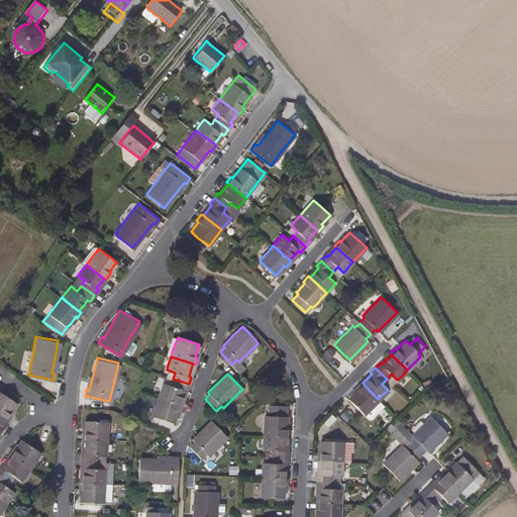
[(180,402),(184,390),(186,391),(187,390),(189,384),(173,379),(172,381),(171,384),(163,382),(159,395),(180,402)]
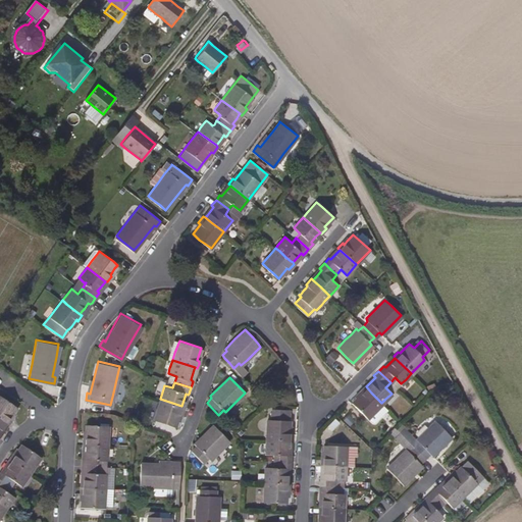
[(381,403),(371,393),(366,386),(364,385),(359,390),(361,392),(352,402),(367,417),(381,403)]
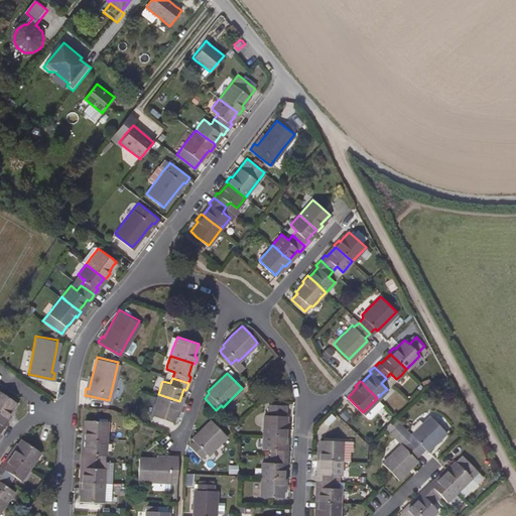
[(17,402),(0,390),(0,414),(5,418),(6,419),(7,420),(11,414),(10,412),(17,402)]
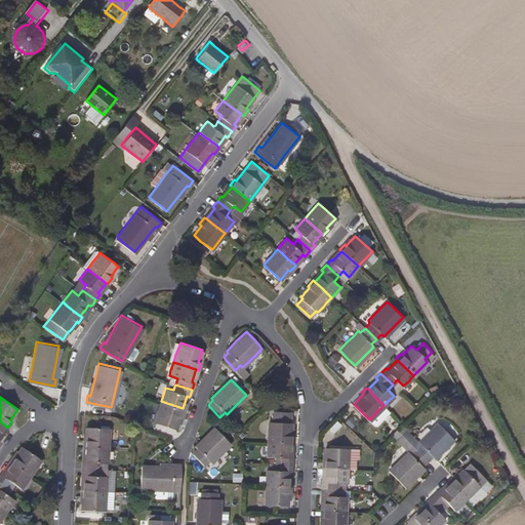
[(183,415),(186,409),(183,408),(161,401),(157,412),(155,420),(160,422),(175,428),(176,427),(180,415),(183,415)]
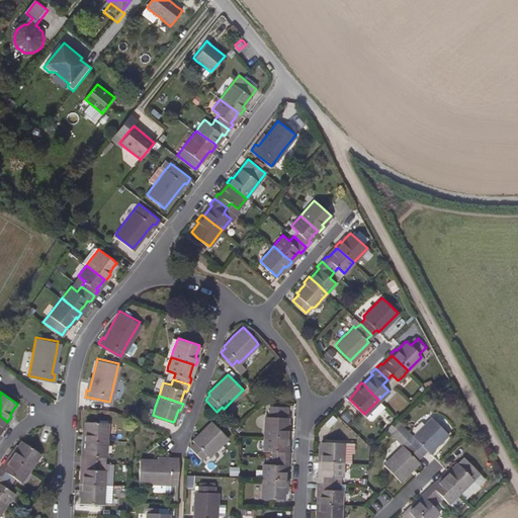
[(287,430),(287,417),(265,416),(264,426),(264,436),(271,436),(287,437),(289,437),(289,430),(287,430)]
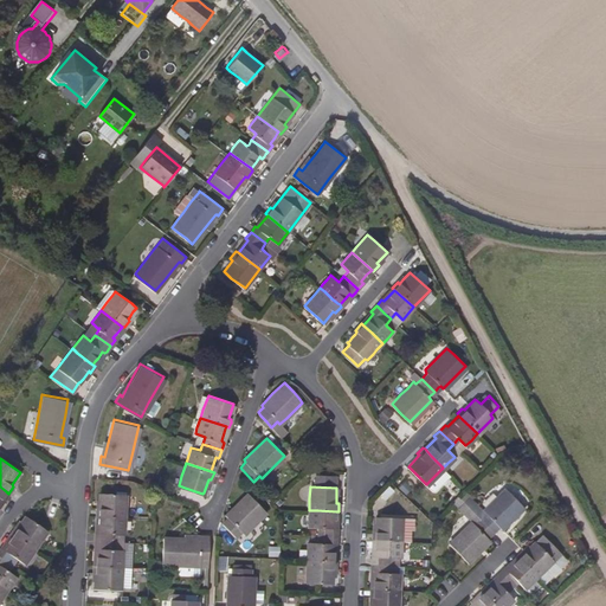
[(514,517),(524,508),(513,496),(505,489),(500,495),(491,503),(483,510),(485,513),(479,519),(481,520),(494,533),(497,529),(500,527),(502,529),(514,517)]
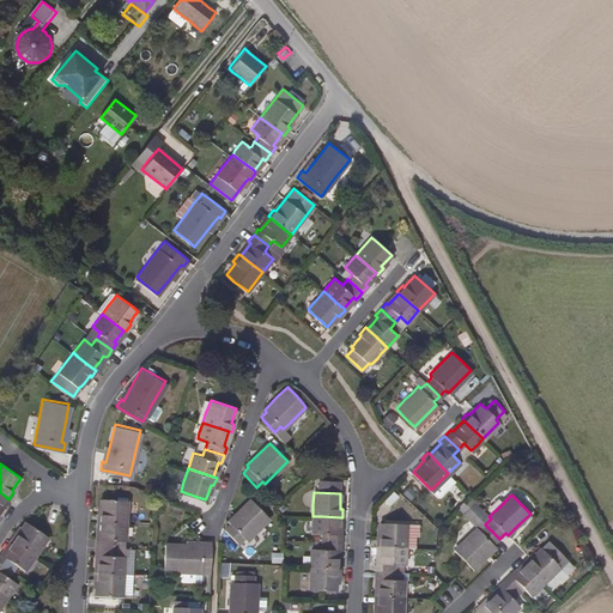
[(126,517),(126,505),(127,498),(113,497),(101,496),(101,501),(101,507),(101,511),(98,511),(97,520),(99,521),(126,522),(126,517)]
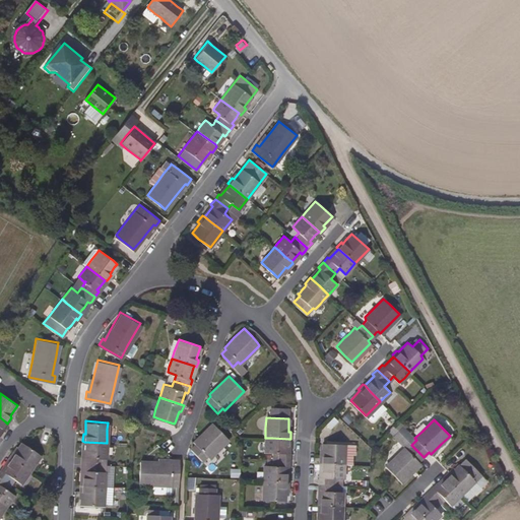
[(216,450),(228,439),(212,421),(193,441),(194,443),(189,448),(201,459),(206,455),(209,457),(216,450)]
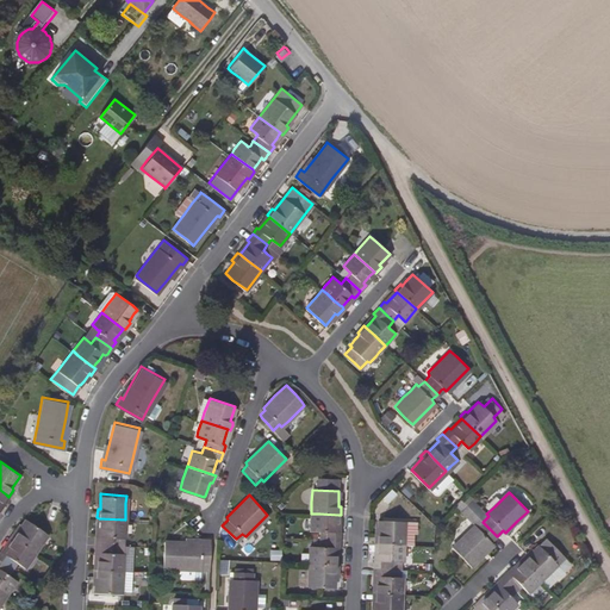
[(492,541),(497,536),(484,523),(483,522),(468,505),(462,511),(468,517),(474,526),(470,530),(459,541),(452,547),(460,555),(471,566),(486,552),(493,545),(492,542),(492,541)]
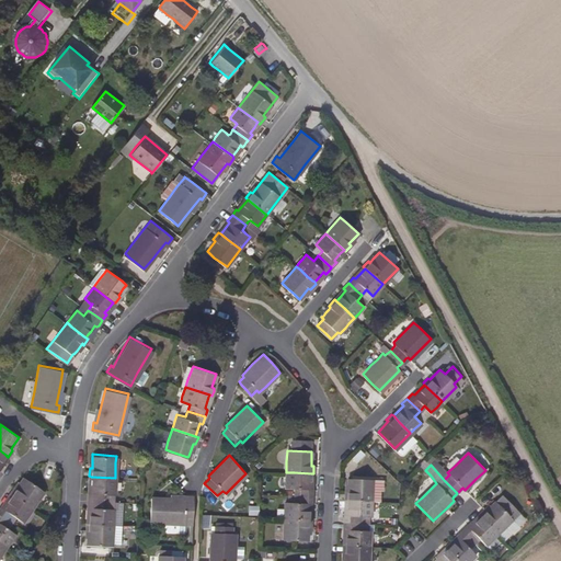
[(310,488),(310,481),(311,473),(294,472),(286,472),(286,478),(285,487),(288,488),(293,488),(295,488),(294,494),(312,495),(312,488),(310,488)]
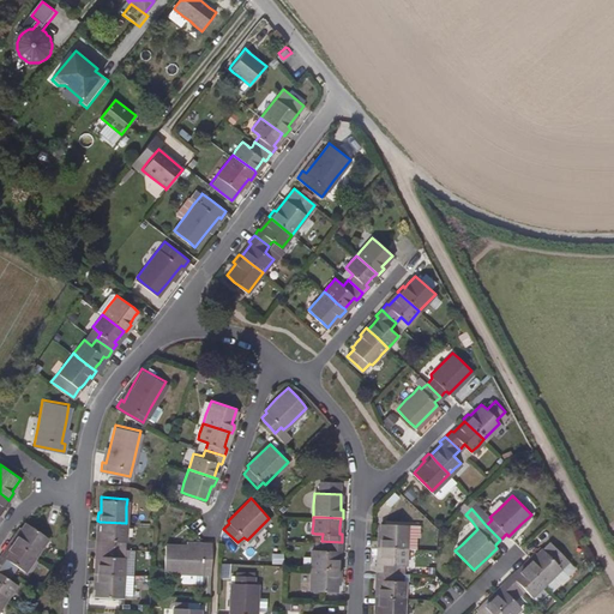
[(40,551),(48,537),(26,522),(25,523),(17,535),(14,534),(10,541),(12,542),(35,558),(40,551)]
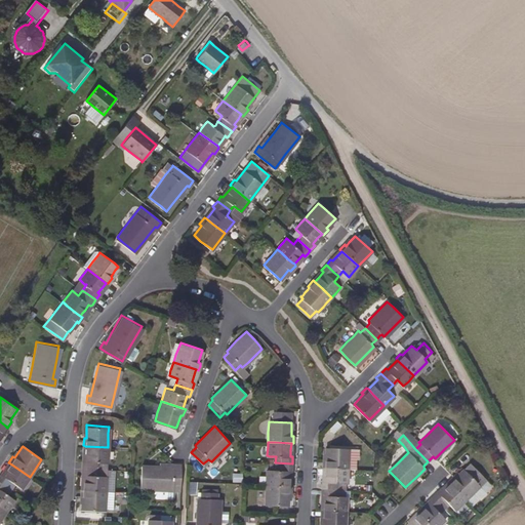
[(98,467),(98,460),(106,460),(107,460),(108,447),(85,446),(85,451),(84,458),(82,459),(82,466),(98,467)]
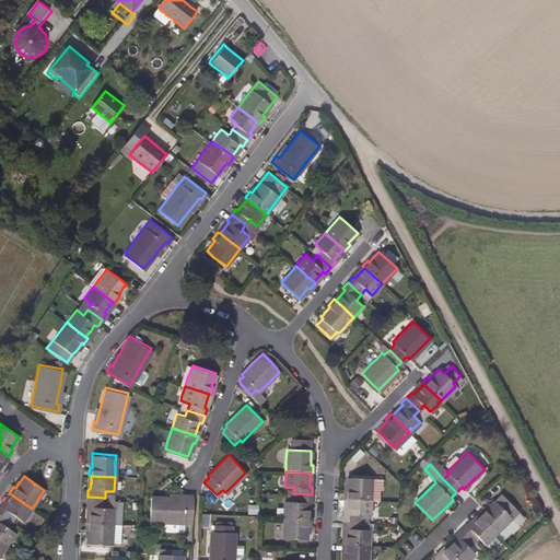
[(372,500),(373,478),(354,477),(348,477),(347,491),(345,491),(345,496),(345,499),(347,499),(372,500)]
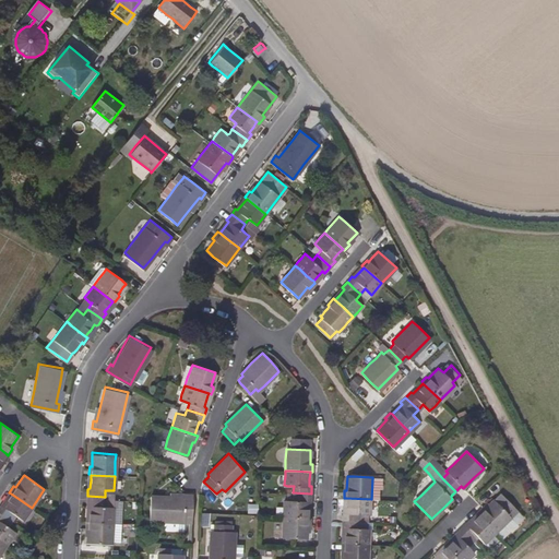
[(191,509),(192,492),(185,492),(185,495),(177,495),(164,495),(151,494),(150,508),(149,518),(162,519),(178,520),(190,520),(191,519),(191,509)]
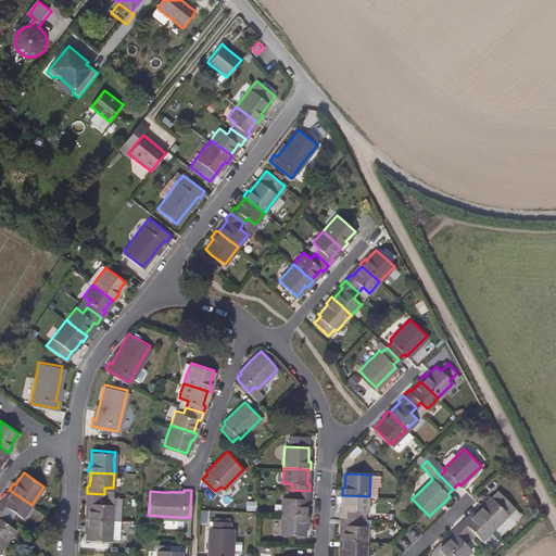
[(305,513),(306,500),(310,498),(310,491),(291,490),(291,496),(282,496),(281,512),(305,513)]
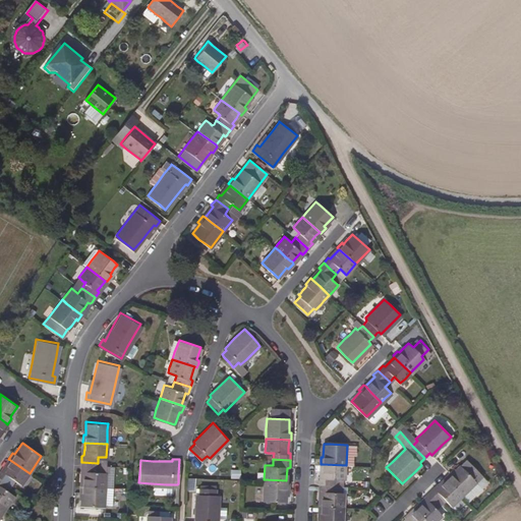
[(30,473),(10,460),(3,470),(1,470),(0,471),(0,476),(8,482),(11,484),(14,479),(21,484),(30,473)]
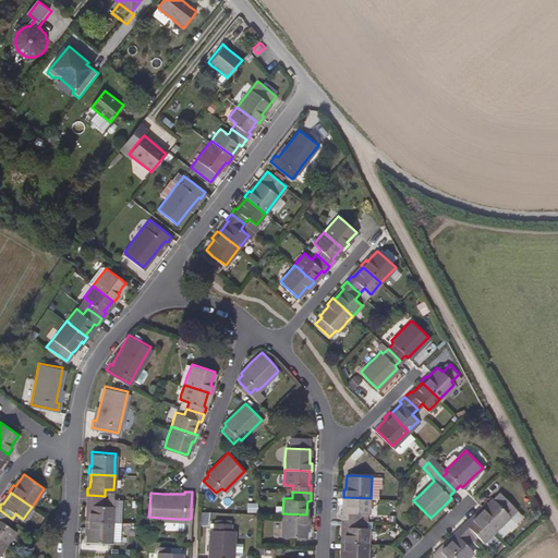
[(111,519),(112,504),(104,504),(105,496),(87,495),(86,502),(89,502),(88,511),(88,518),(111,519)]
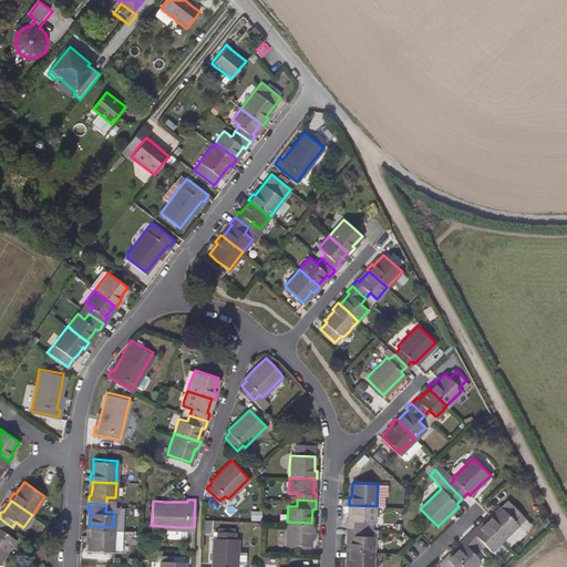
[(375,522),(377,506),(351,505),(351,519),(348,519),(348,528),(367,528),(367,522),(375,522)]
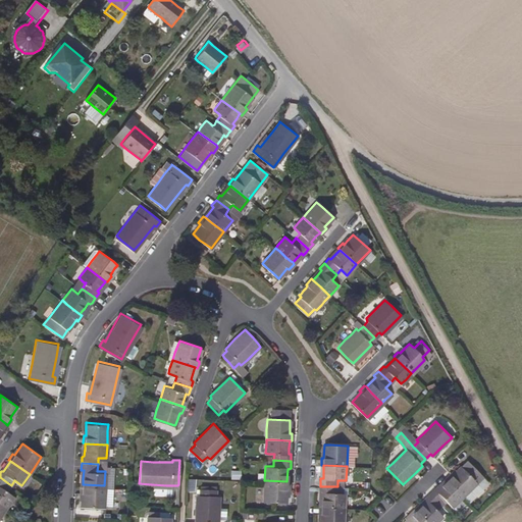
[(477,483),(468,474),(461,467),(454,474),(452,476),(450,474),(445,479),(447,481),(453,487),(462,498),(465,494),(471,488),(477,483)]
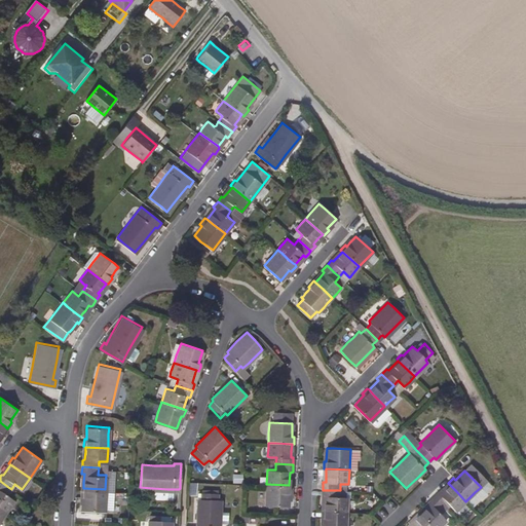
[(8,487),(0,481),(0,490),(7,495),(11,489),(8,487)]
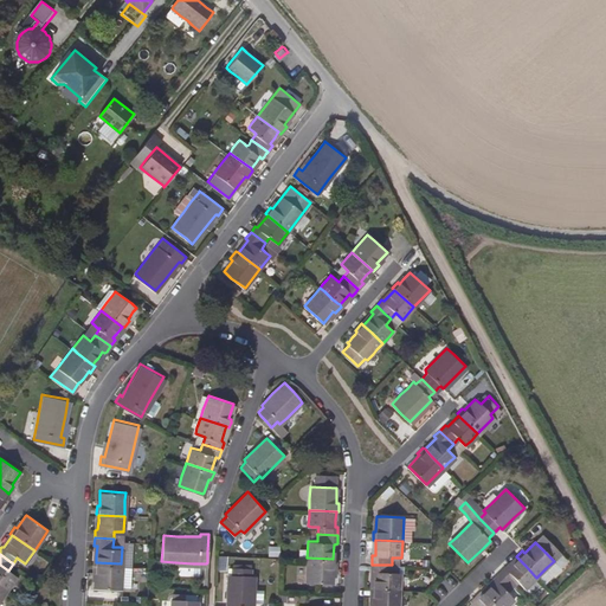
[(333,582),(333,567),(335,567),(336,559),(333,559),(307,558),(305,581),(315,581),(333,582)]
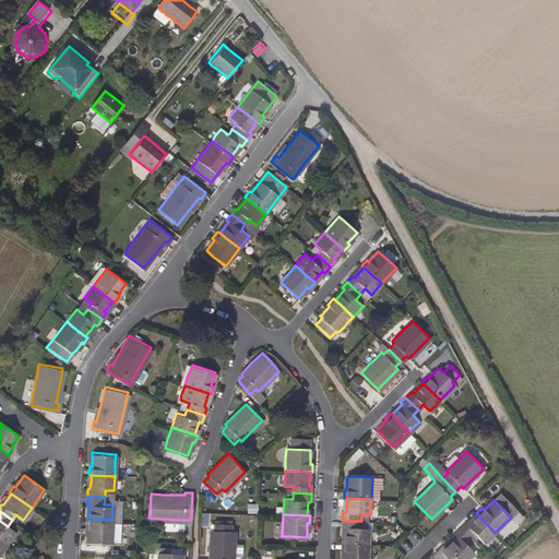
[(495,533),(485,522),(478,515),(471,522),(467,525),(465,523),(460,528),(472,542),(476,538),(477,536),(484,543),(488,538),(491,535),(495,533)]
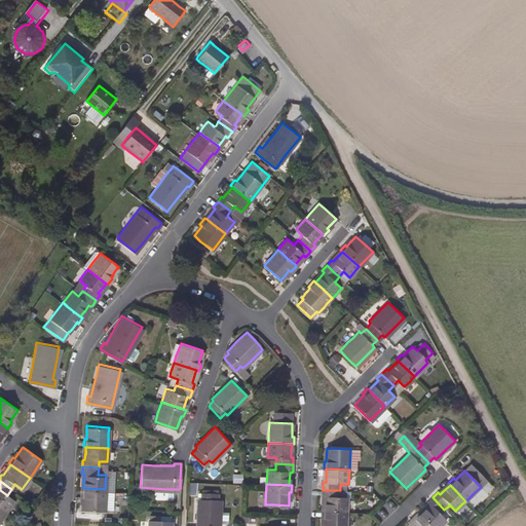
[(104,504),(105,489),(83,488),(82,488),(81,488),(80,495),(82,495),(81,508),(104,509),(104,504)]
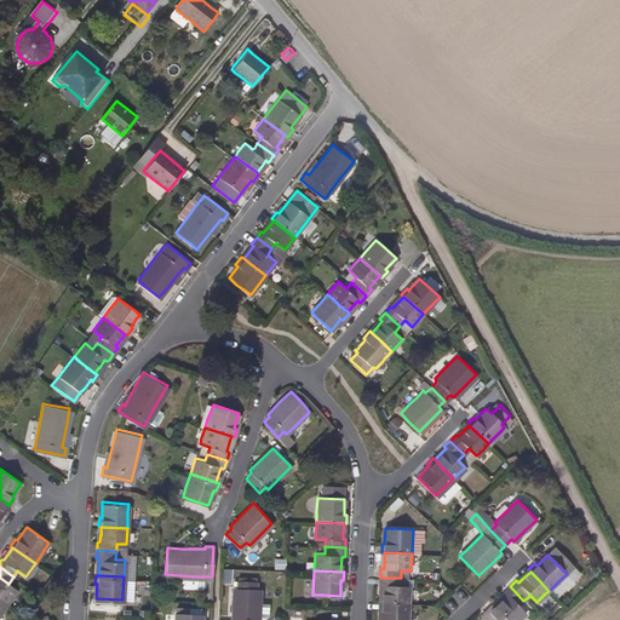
[(16,590),(9,584),(0,578),(0,597),(7,603),(16,590)]
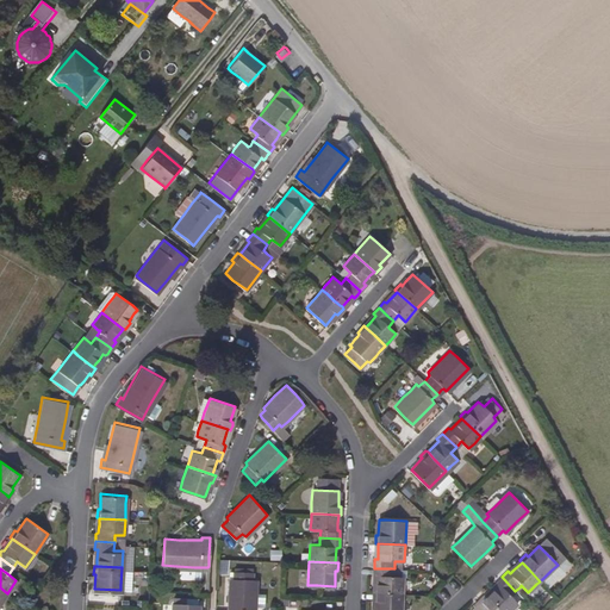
[(403,592),(403,578),(393,577),(394,568),(374,568),(374,576),(377,577),(377,585),(375,591),(378,592),(403,592)]
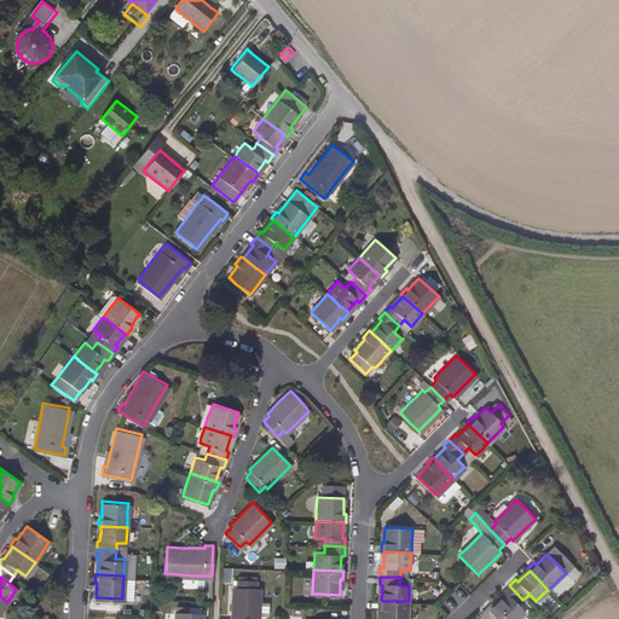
[(518,605),(522,600),(509,585),(503,591),(505,594),(502,596),(497,601),(495,605),(503,613),(508,618),(516,618),(525,612),(518,605)]
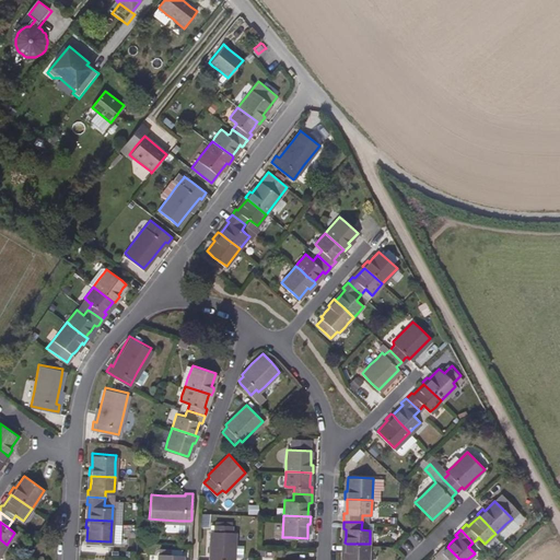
[(233,559),(234,546),(234,532),(210,531),(209,547),(209,559),(211,559),(230,559),(233,559)]
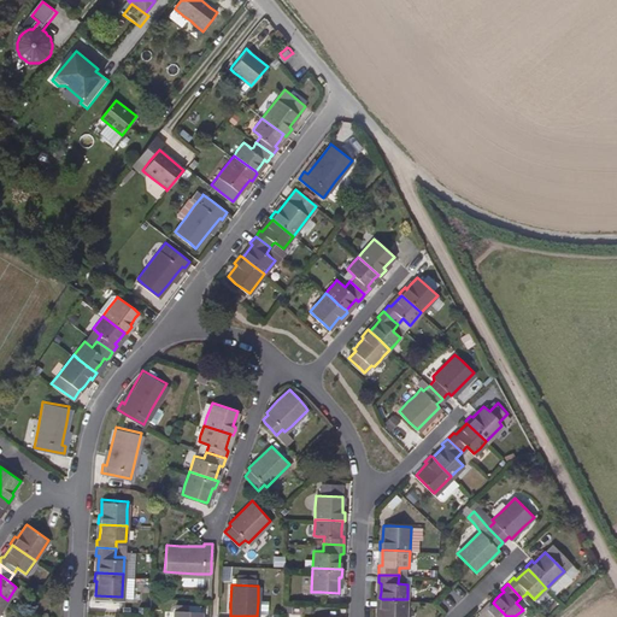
[(200,616),(200,613),(201,599),(175,597),(174,607),(172,616),(200,616)]
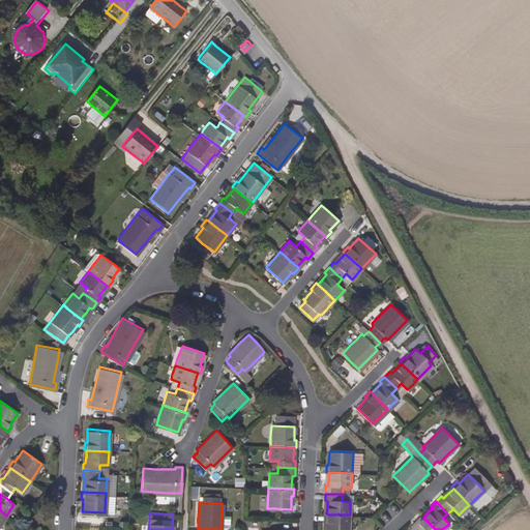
[(348,529),(350,514),(328,514),(326,513),(324,514),(324,521),(326,521),(325,529),(348,529)]
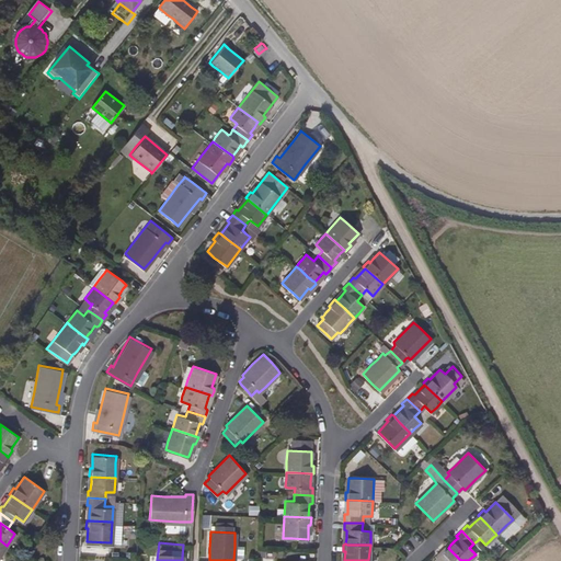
[(460,560),(456,556),(448,548),(446,546),(441,551),(442,552),(442,554),(433,560),(460,560)]
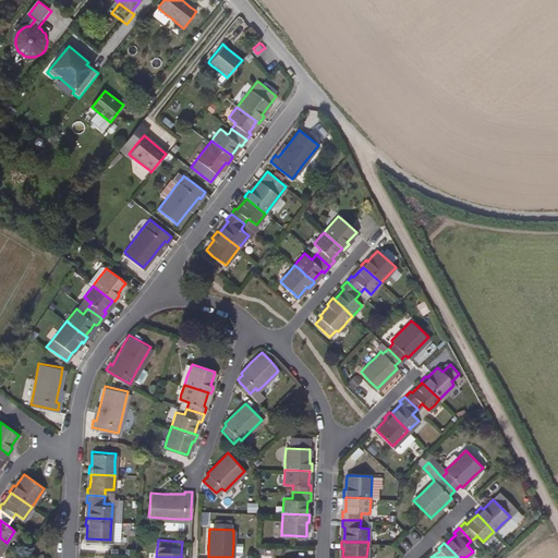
All buildings are outlined.
